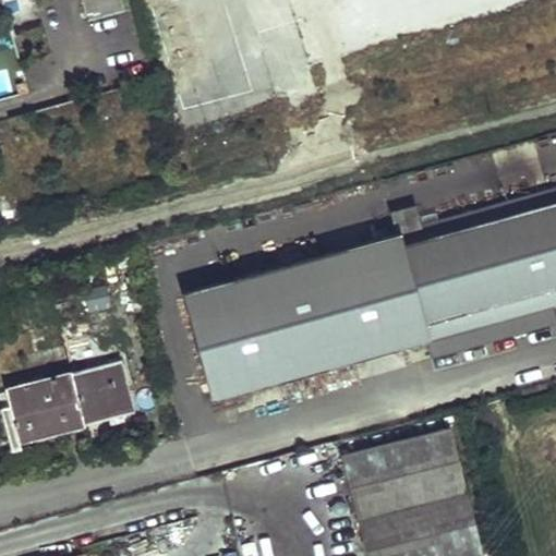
[(127,13),(122,0),(83,0),(89,23),(127,13)]
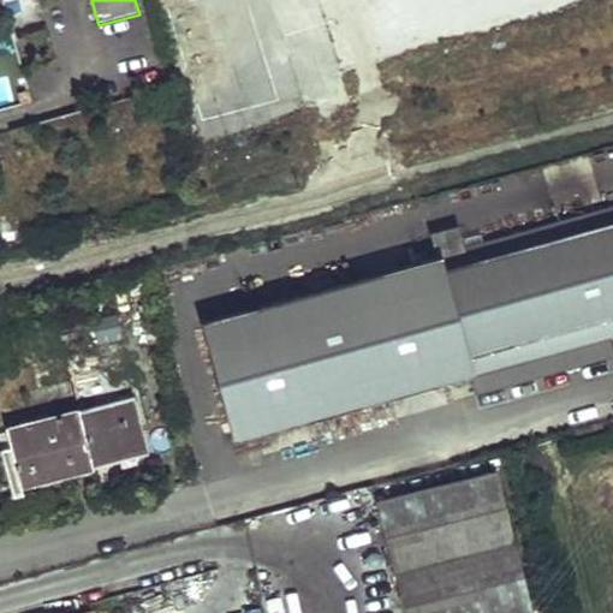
[(612,210),(468,251),(460,226),(434,233),(441,257),(203,325),(236,442),(471,378),(476,396),(612,358),(612,337),(612,210)]
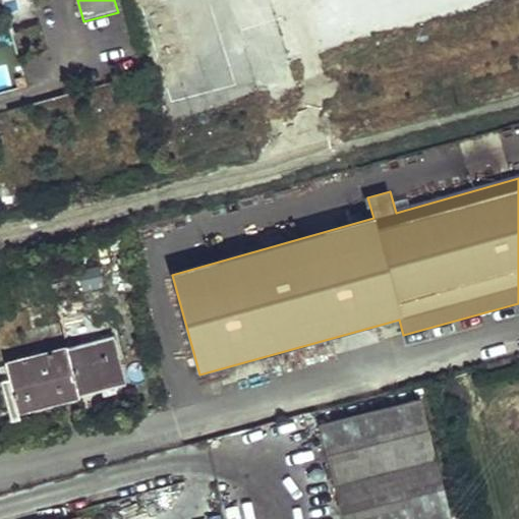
[(103,268),(80,270),(82,289),(105,287),(103,268)]
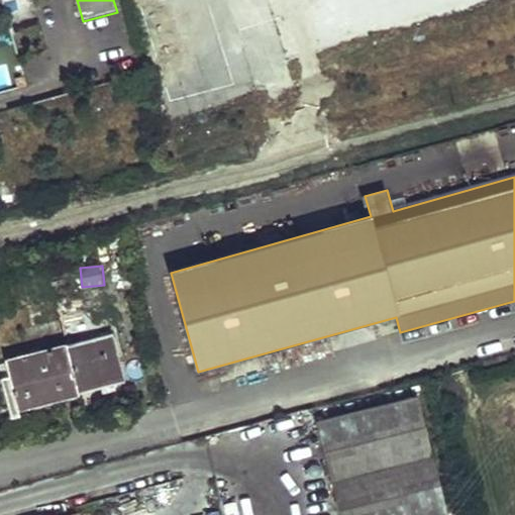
[(111,336),(6,363),(19,411),(124,382),(111,336)]
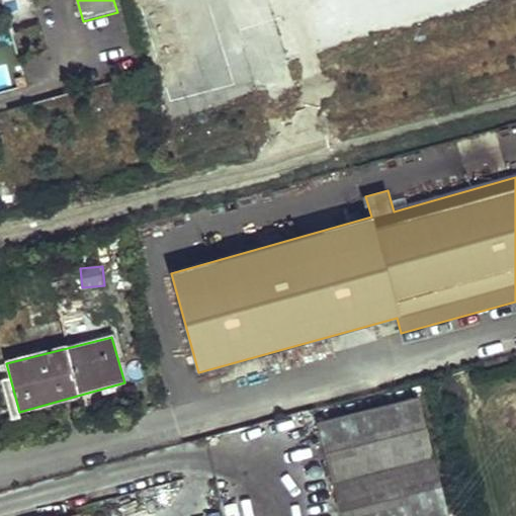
[(438,515),(448,513),(417,393),(315,418),(339,515),(438,515)]
